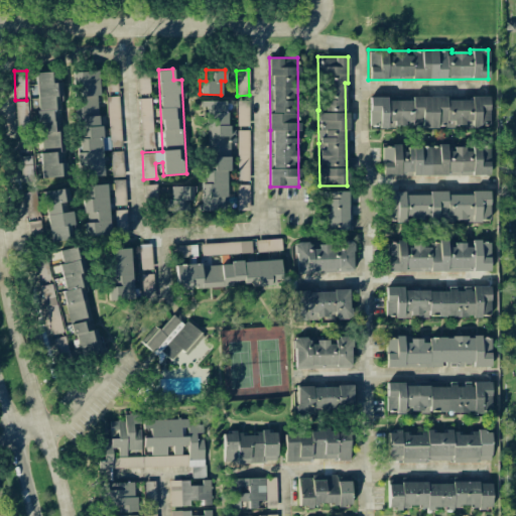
[(75,72),(78,175),(103,175),(102,149),(110,149),(109,137),(100,137),(98,71),(75,72)]
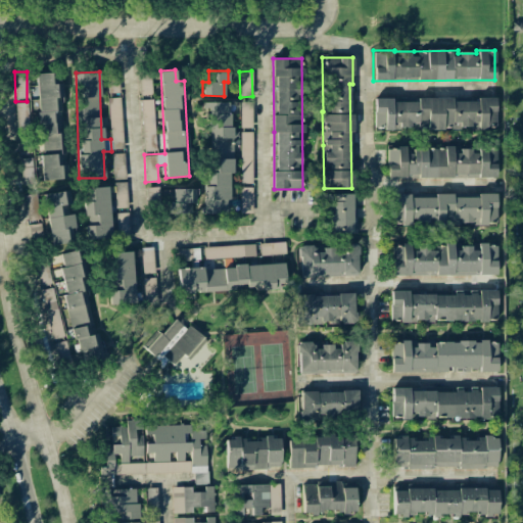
[(41,180),(64,179),(61,84),(52,84),(52,73),(38,74),(41,180)]
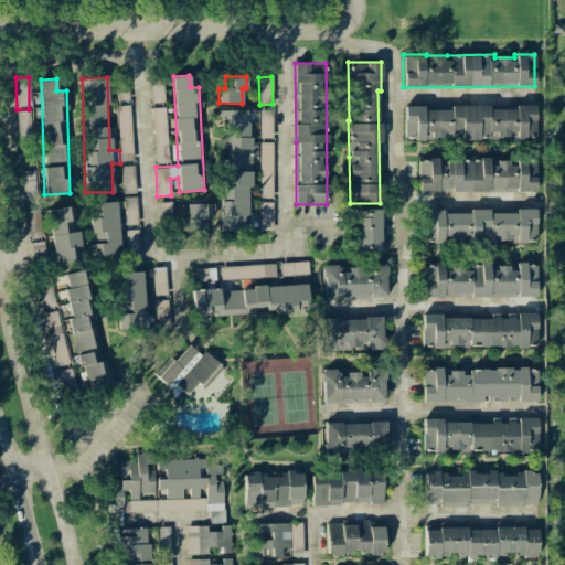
[(163,81),(150,81),(151,103),(163,103),(163,81)]
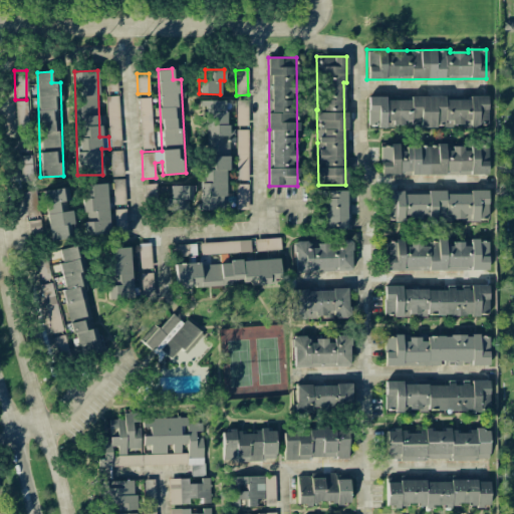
[(109,146),(120,146),(118,95),(107,96),(109,146)]
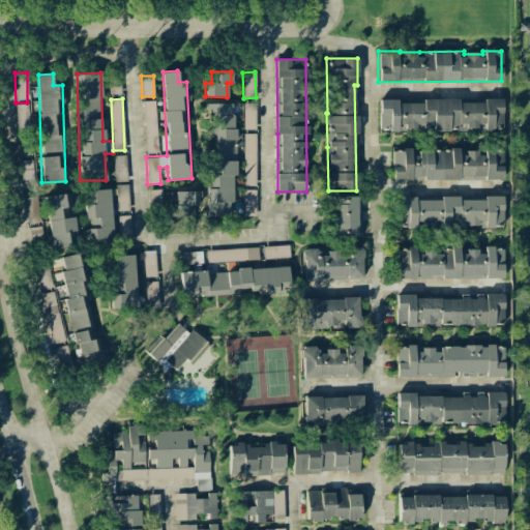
[(378,99),(379,131),(502,129),(501,100),(459,101),(459,99),(396,100),(396,99),(378,99)]
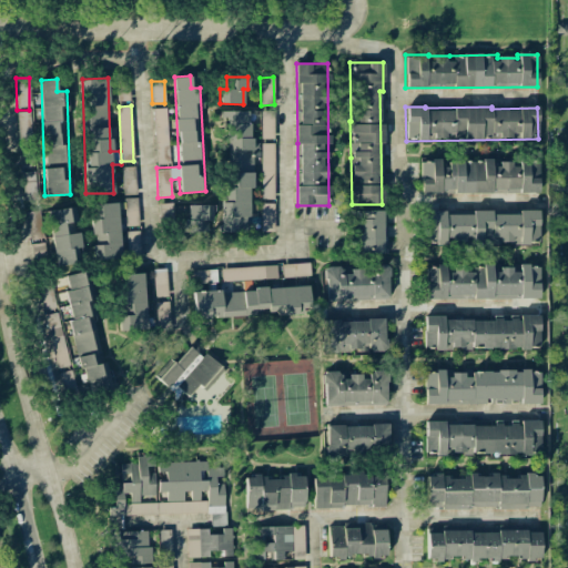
[(153,108),(154,163),(168,163),(166,108),(153,108)]
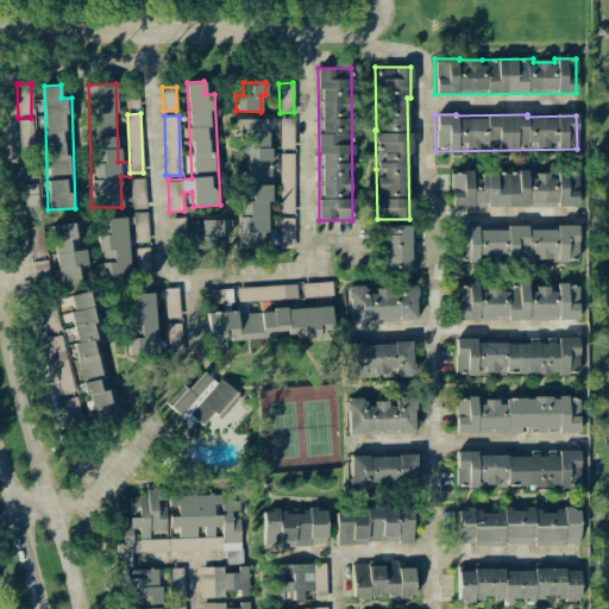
[(280,149),(293,149),(293,118),(280,119),(280,149)]
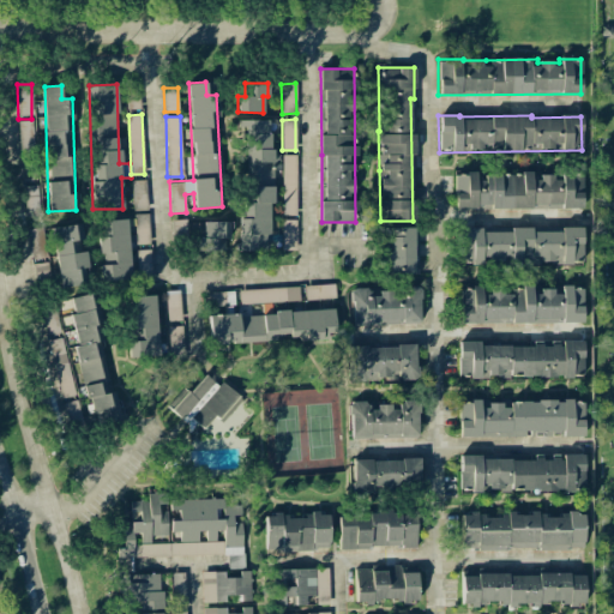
[(19,121),(22,179),(35,179),(32,120),(19,121)]
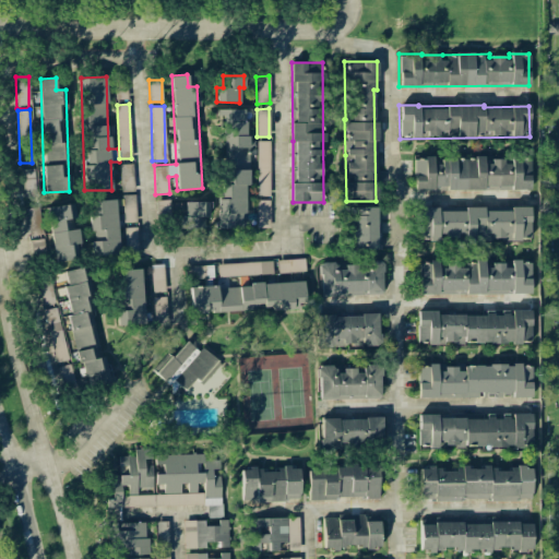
[(245,109),(223,109),(223,185),(222,185),(222,199),(217,199),(217,228),(246,228),(246,144),(245,109)]
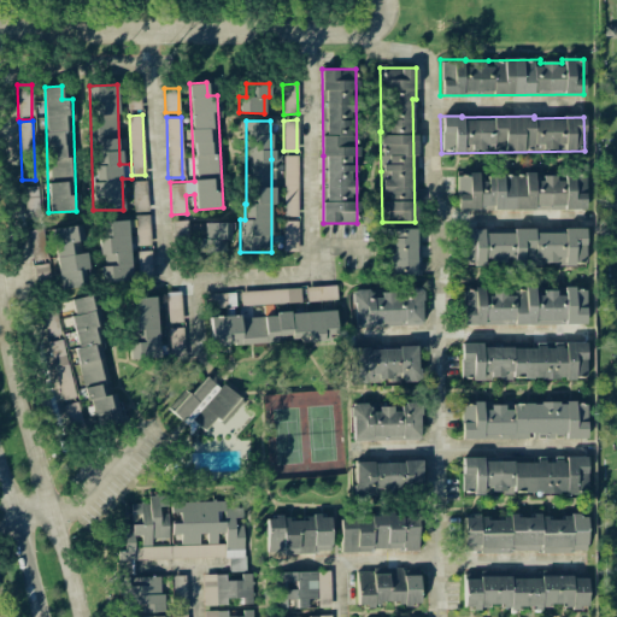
[(298,156),(283,156),(282,216),(297,217),(298,156)]
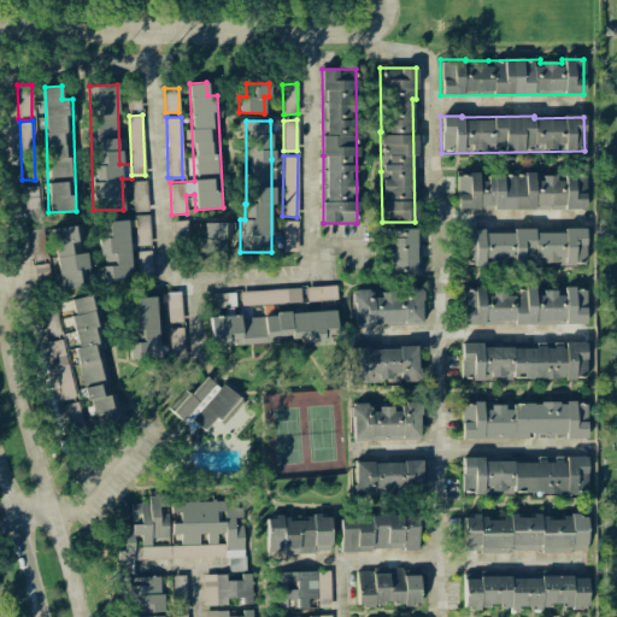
[(457,209),(534,210),(535,209),(585,210),(585,175),(563,174),(563,177),(538,177),(538,175),(479,175),(457,174),(457,209)]
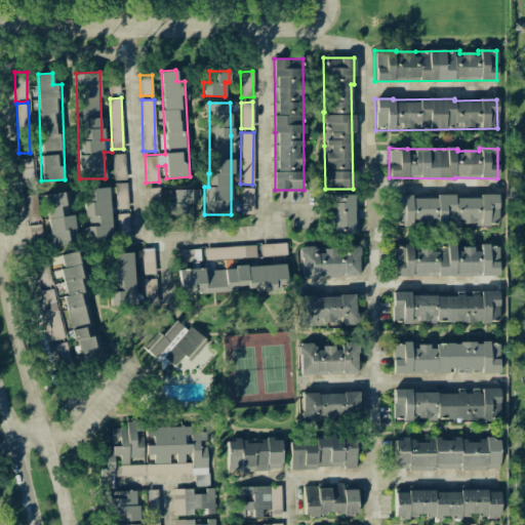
[(86,240),(111,239),(109,188),(84,189),(86,240)]
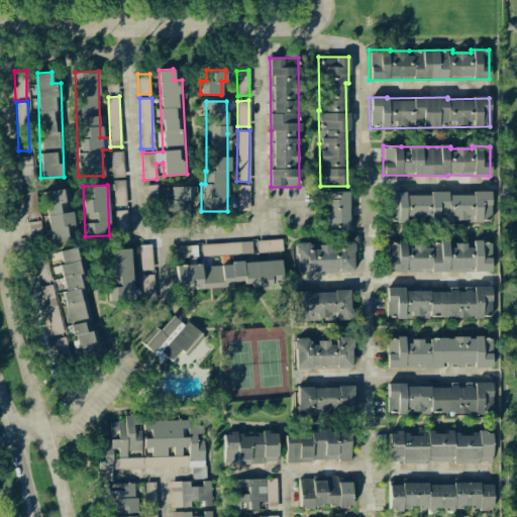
[(249,186),(237,185),(236,210),(248,211),(249,186)]
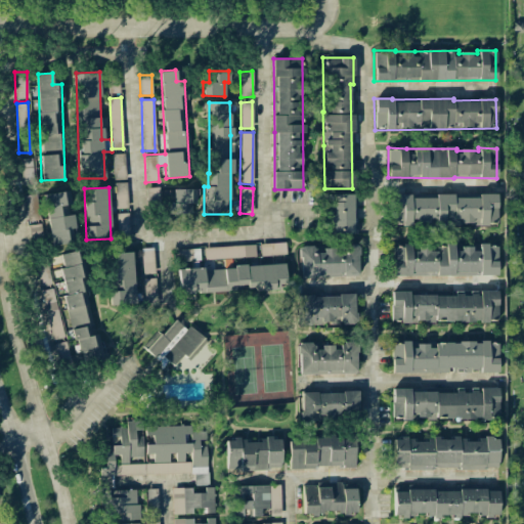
[(193,214),(193,189),(172,188),(172,203),(168,203),(168,214),(193,214)]
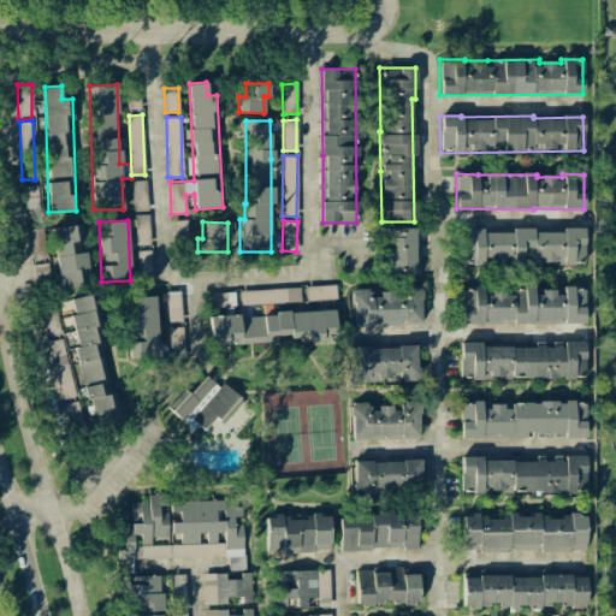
[(60,288),(88,284),(83,253),(80,224),(52,229),(60,288)]
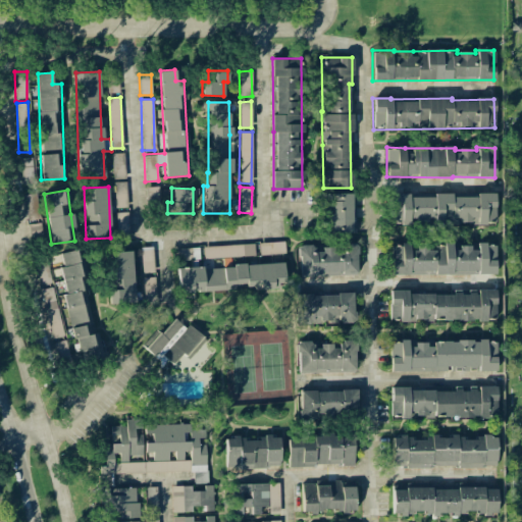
[(354,193),(325,194),(325,207),(328,207),(329,232),(355,231),(354,193)]
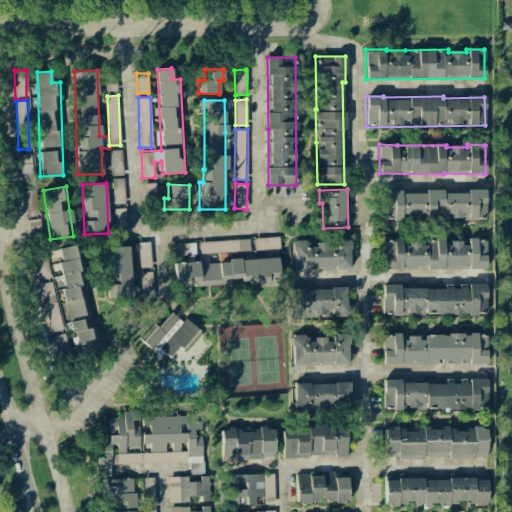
[(384,219),(485,220),(485,189),(468,189),(468,192),(426,191),(426,192),(384,191),(384,219)]
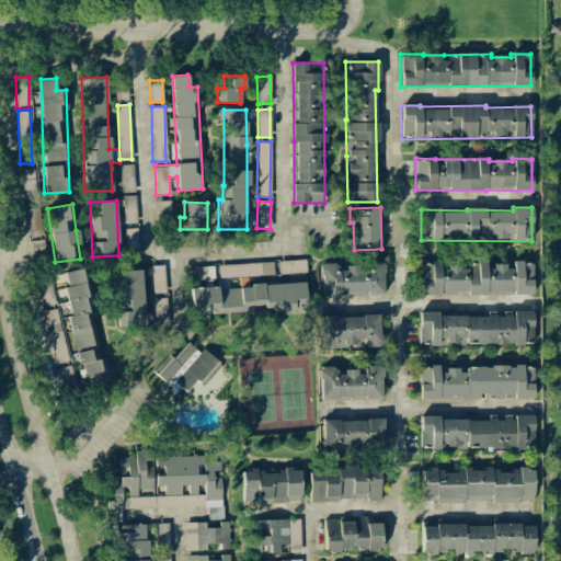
[(29,237),(41,236),(38,208),(26,209),(29,237)]
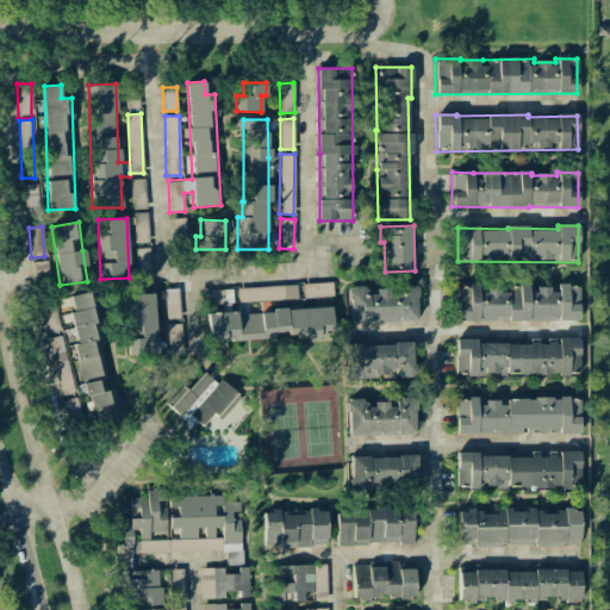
[(149,248),(136,249),(137,278),(150,277),(149,248)]
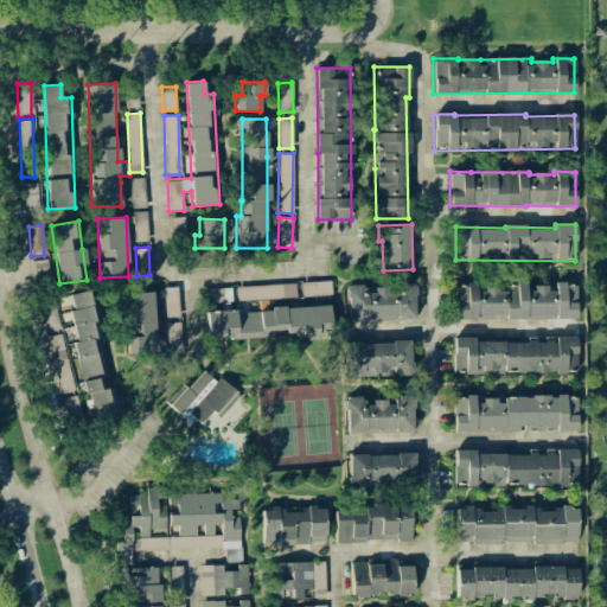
[(301,296),(331,295),(331,281),(301,282),(301,296)]
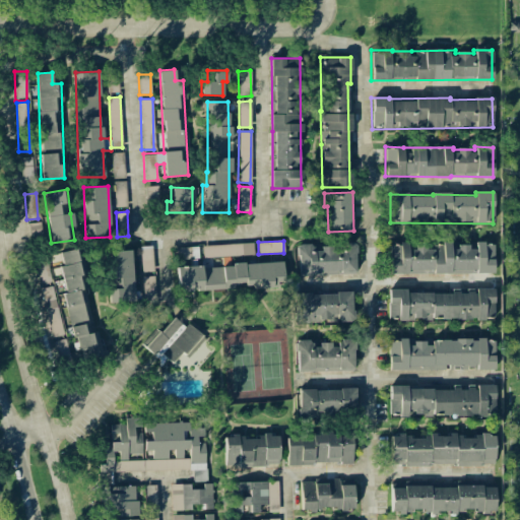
[(203,245),(203,256),(253,255),(253,243),(203,245)]
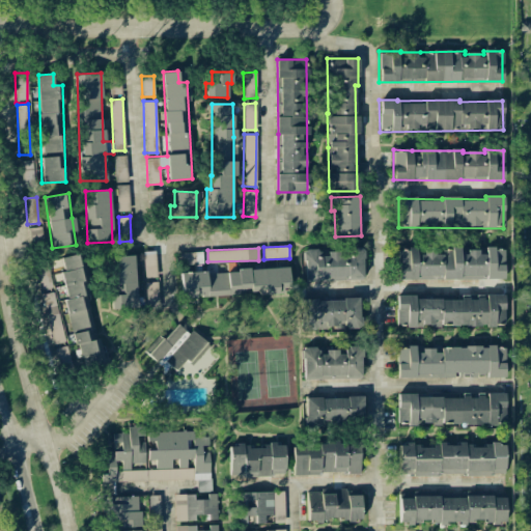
[(397,279),(503,279),(503,248),(485,248),(485,251),(464,251),(464,248),(442,248),(442,251),(422,251),(422,254),(416,254),(416,249),(397,249),(397,279)]
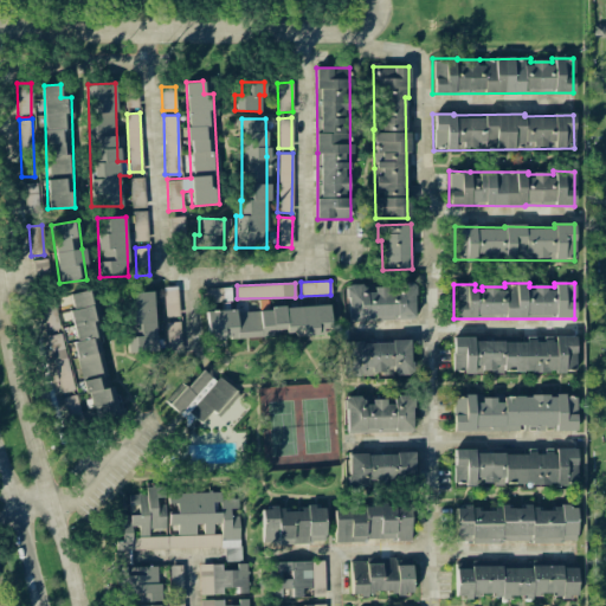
[(347,321),(414,320),(414,284),(373,285),(347,287),(347,321)]
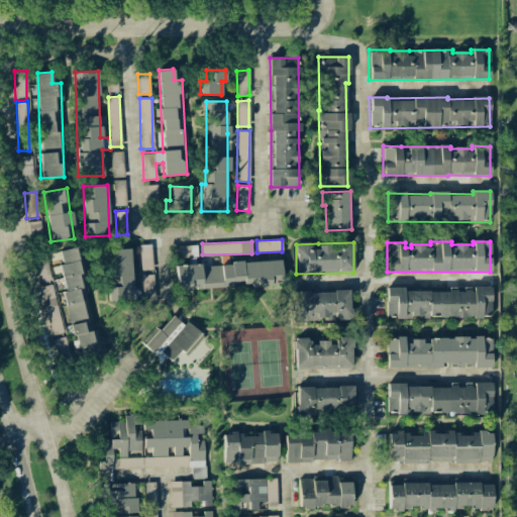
[(140,271),(151,270),(150,244),(139,245),(140,271)]
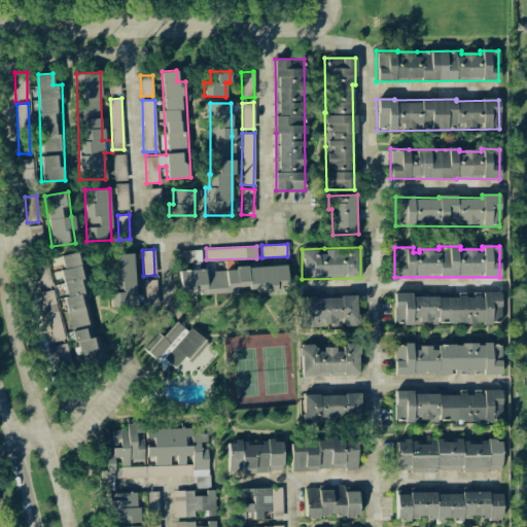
[(201,261),(200,250),(176,250),(177,262),(201,261)]
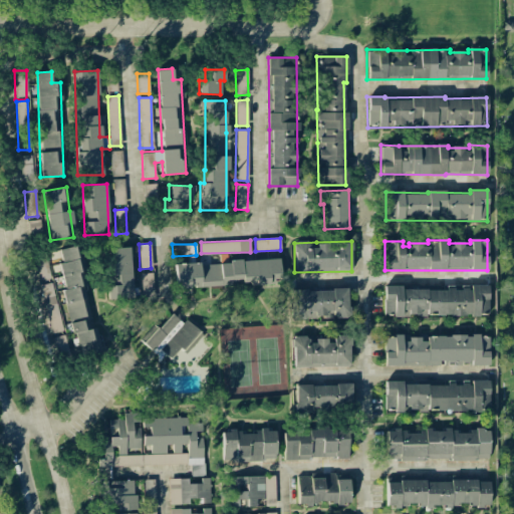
[(56,249),(77,356),(97,352),(85,286),(86,286),(78,245),(56,249)]
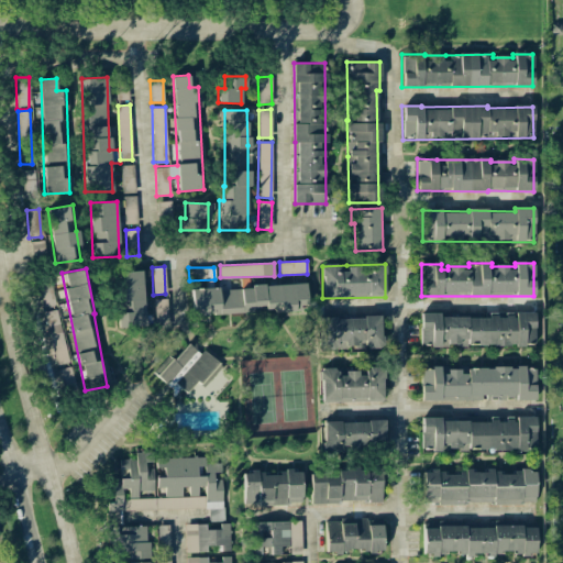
[(144,327),(142,271),(120,272),(122,327),(144,327)]
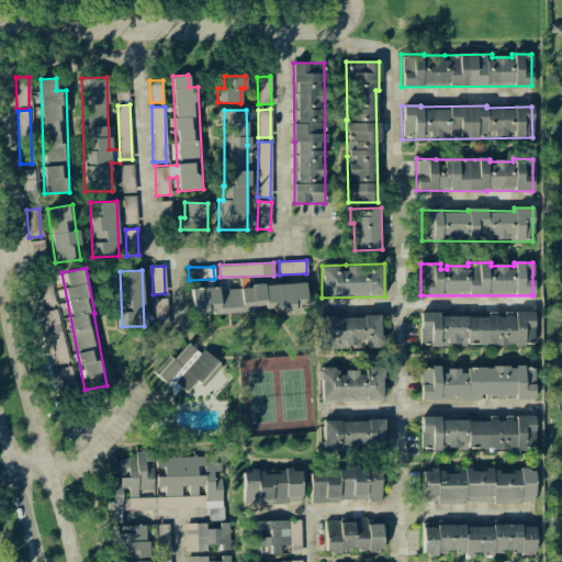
[(69,362),(49,279),(36,281),(56,364),(69,362)]
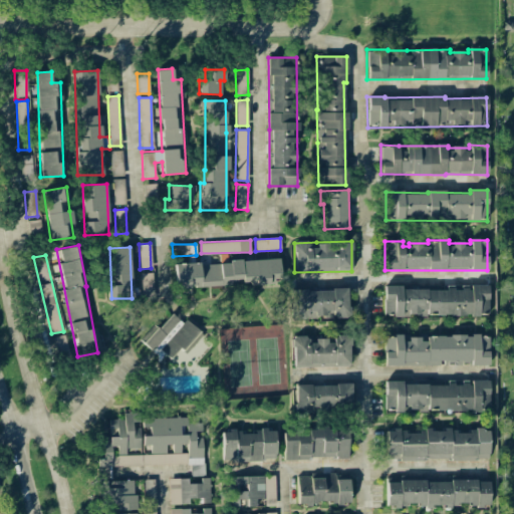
[(174,264),(176,287),(243,283),(243,282),(280,280),(279,258),(174,264)]
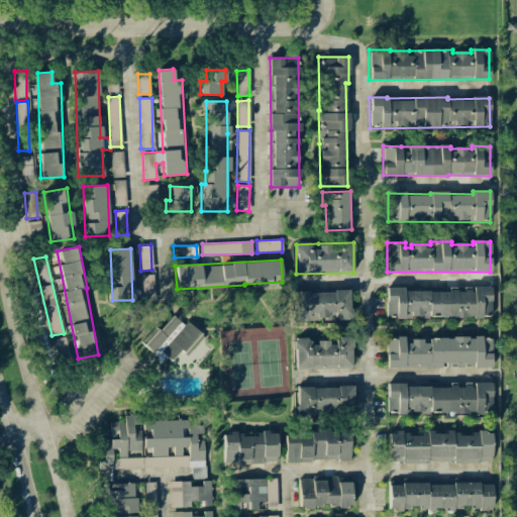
[(142,300),(154,300),(153,275),(141,275),(142,300)]
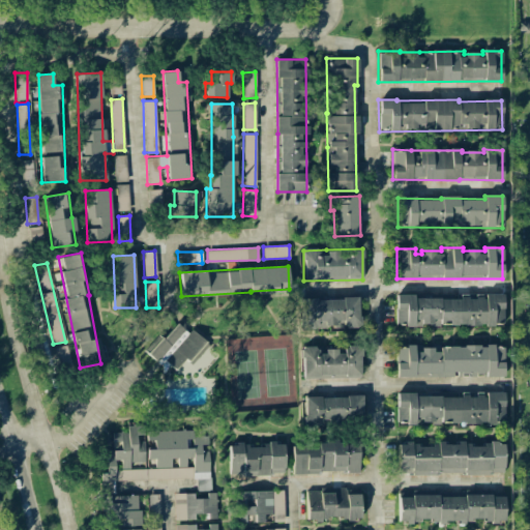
[(395,297),(395,325),(495,326),(495,323),(503,323),(503,294),(475,294),(475,298),(395,297)]
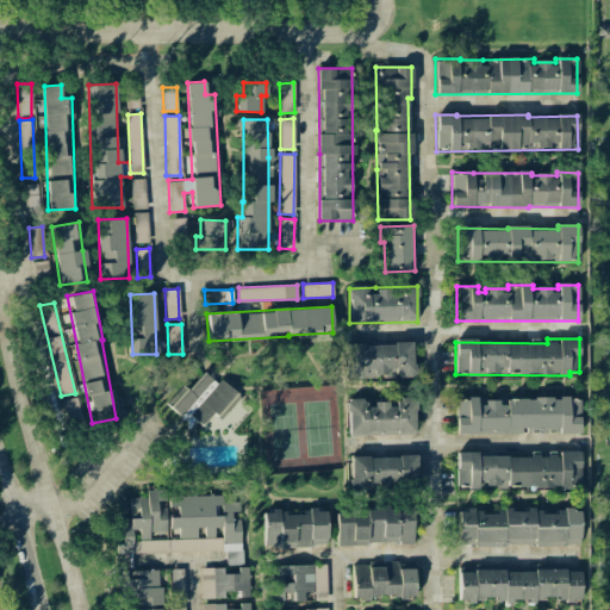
[(344,344),(346,379),(414,377),(412,343),(344,344)]
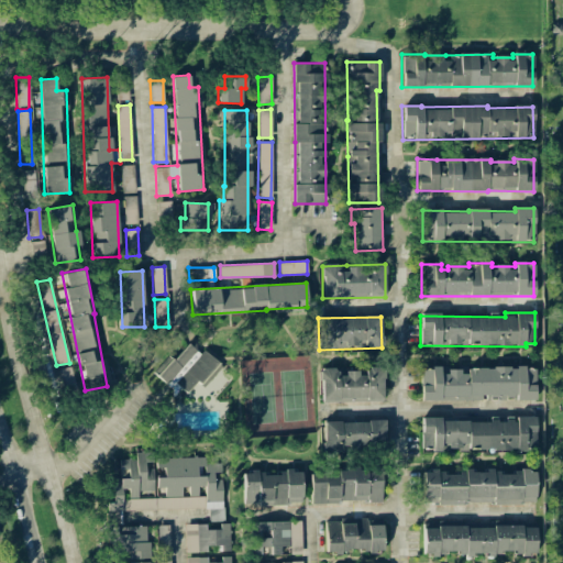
[(156,377),(180,398),(196,381),(205,389),(206,388),(211,392),(216,386),(218,388),(230,375),(202,351),(200,354),(186,343),(156,377)]
